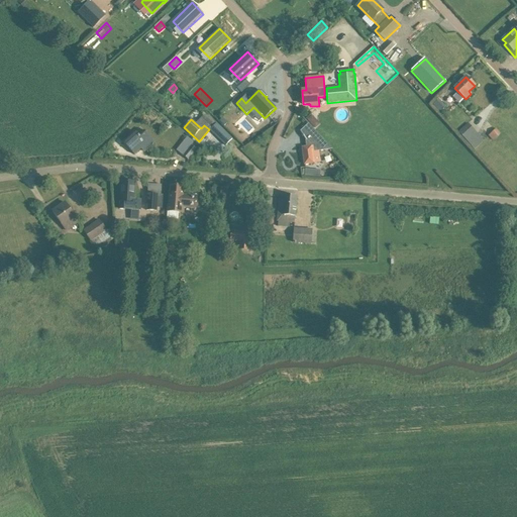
[(210,129),(211,129),(226,145),(232,139),(216,123),(210,129)]
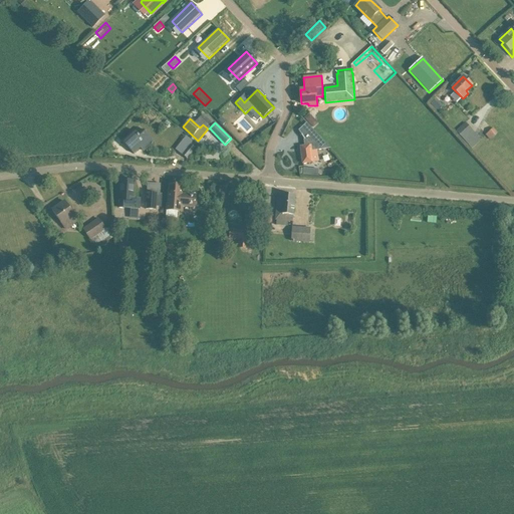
[(471,150),(481,141),(466,122),(455,132),(471,150)]
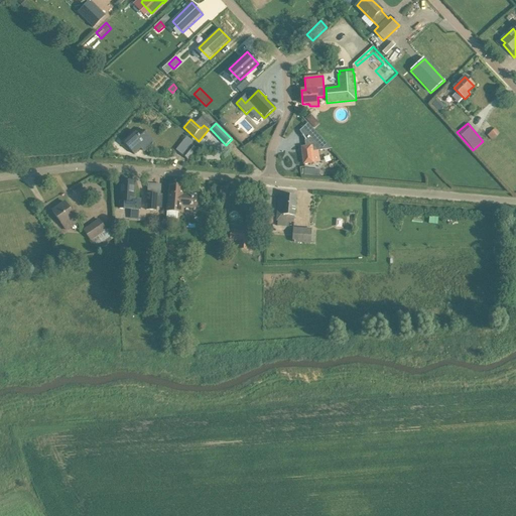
[(491,140),(500,134),(496,128),(487,135),(491,140)]
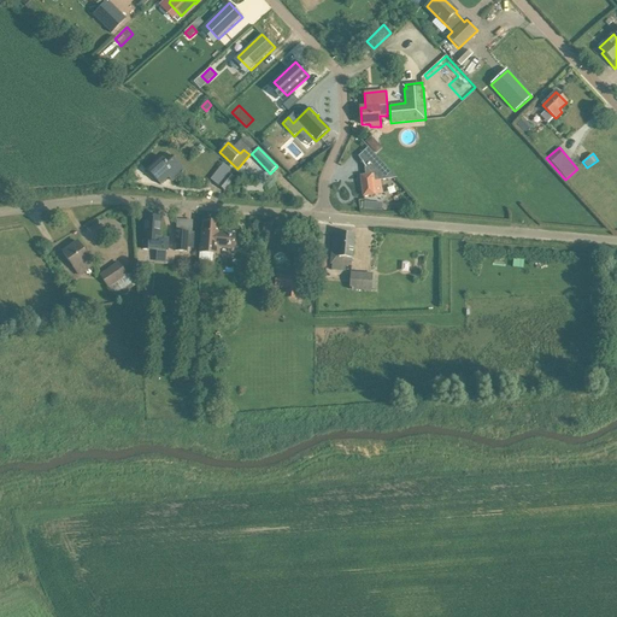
[(164,162),(160,157),(147,170),(160,184),(169,176),(172,180),(172,181),(184,170),(171,154),(164,162)]
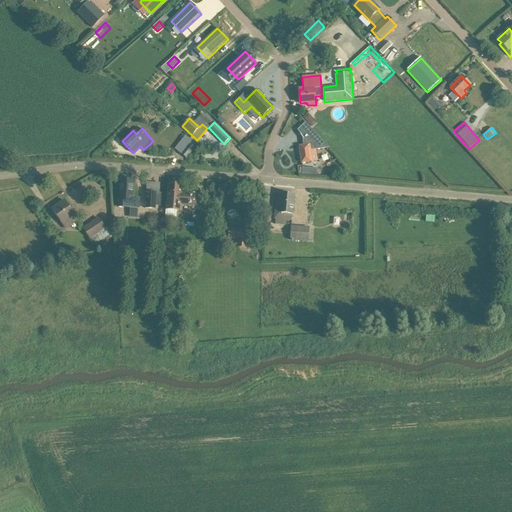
[(302,132),(303,146),(299,146),(302,163),(317,160),(315,149),(321,149),(320,136),(311,137),(310,131),(302,132)]
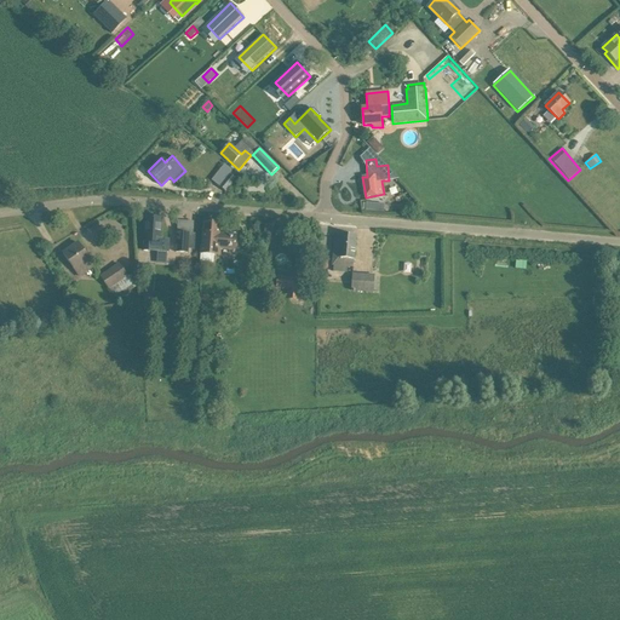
[(537,171),(544,165),(539,159),(532,166),(537,171)]
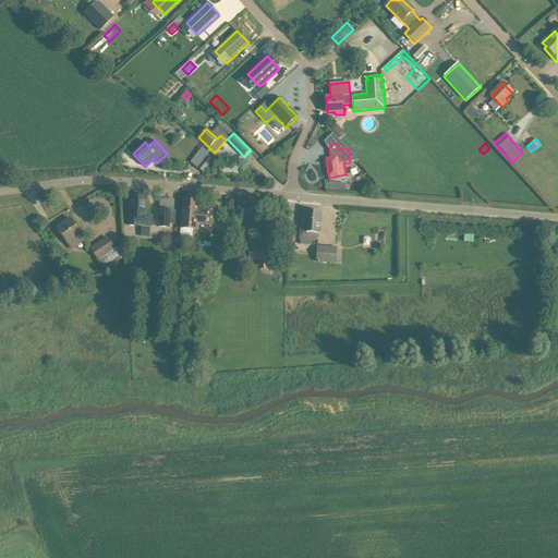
[(208,154),(201,162),(197,168),(203,172),(215,159),(208,154)]
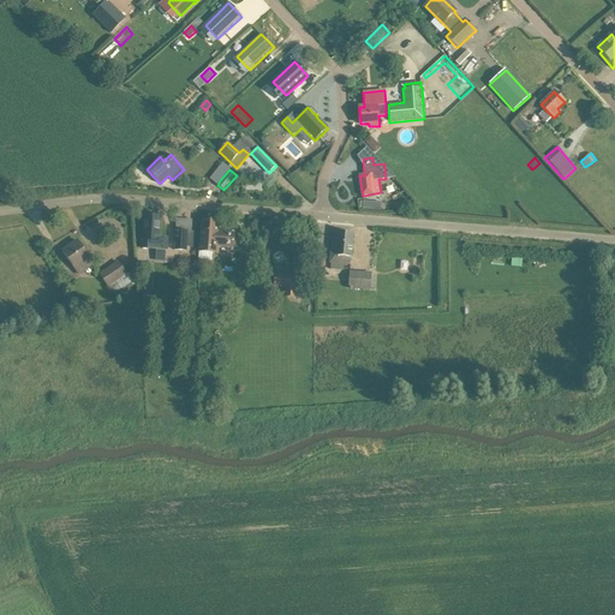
[(143,249),(167,250),(167,242),(160,240),(161,218),(144,216),(143,249)]
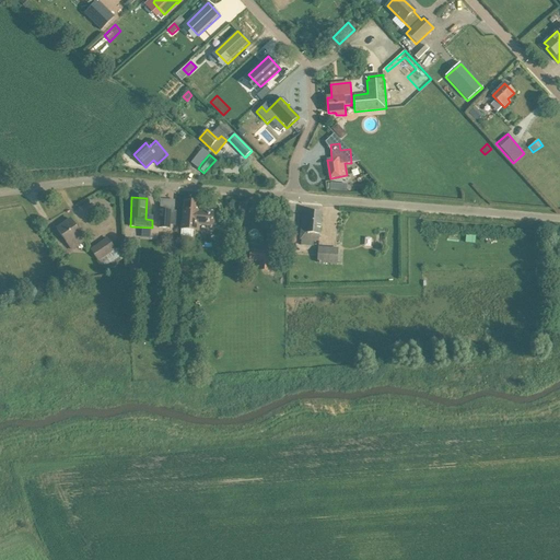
[(182,232),(181,237),(191,237),(193,231),(199,231),(199,225),(212,226),(213,211),(198,210),(199,202),(184,201),(182,232)]
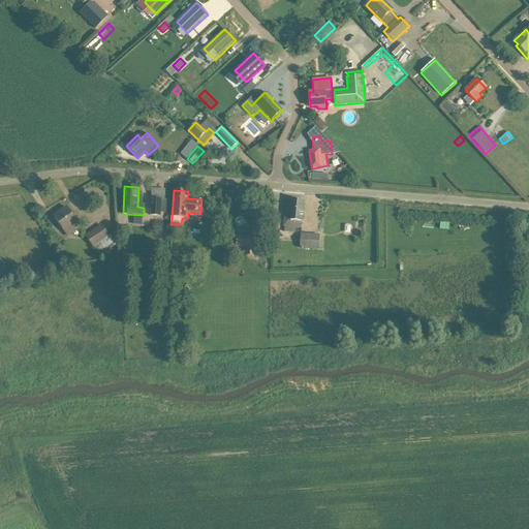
[(150,215),(160,216),(161,199),(151,198),(150,215)]
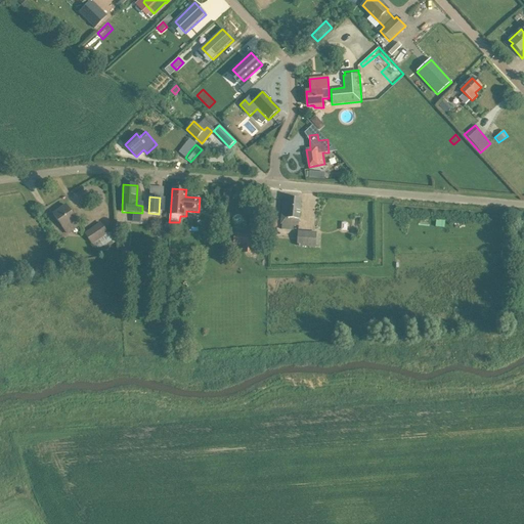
[(282,198),(280,224),(281,224),(281,229),(293,230),(294,225),(299,225),(301,200),(282,198)]
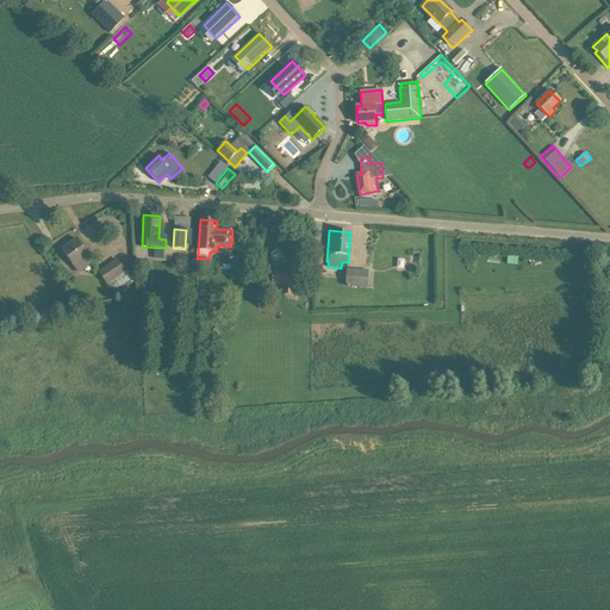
[(62,249),(66,254),(79,272),(93,262),(76,238),(62,249)]
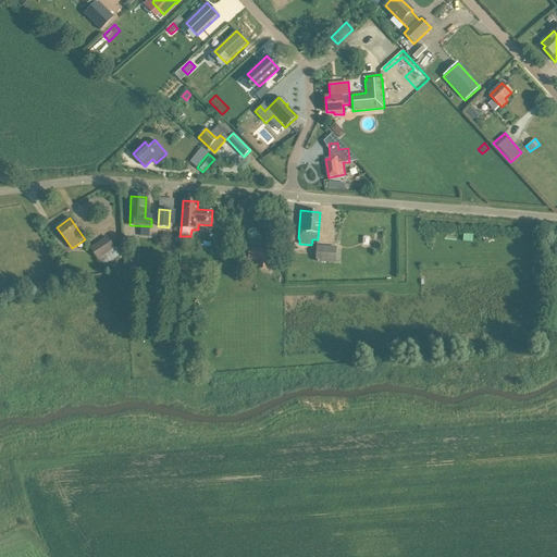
[(90,248),(98,260),(104,270),(123,258),(120,248),(114,248),(107,237),(90,248)]
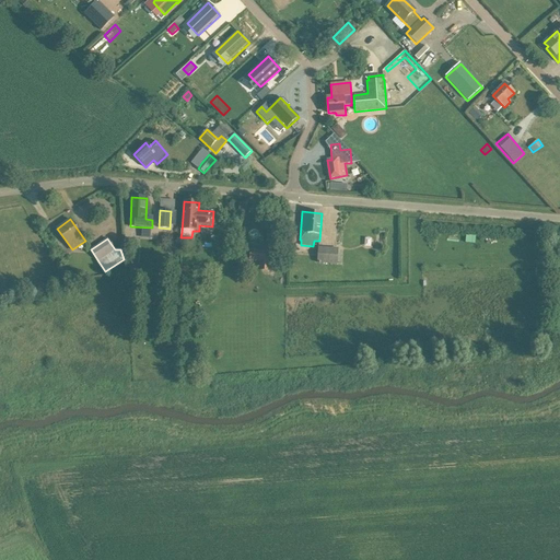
[(251,247),(249,261),(258,263),(258,270),(270,271),(273,249),(251,247)]
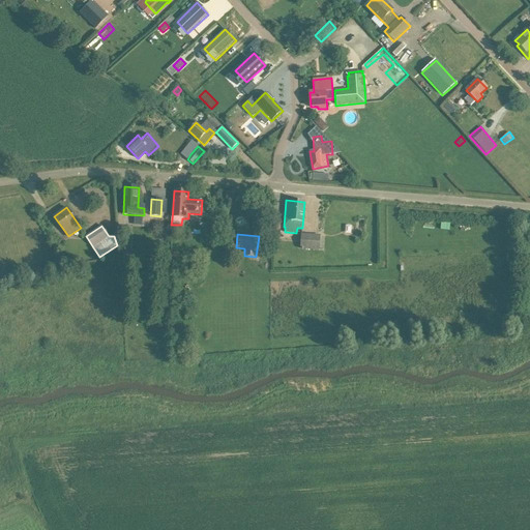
[(319,249),(320,235),(301,234),(301,248),(319,249)]
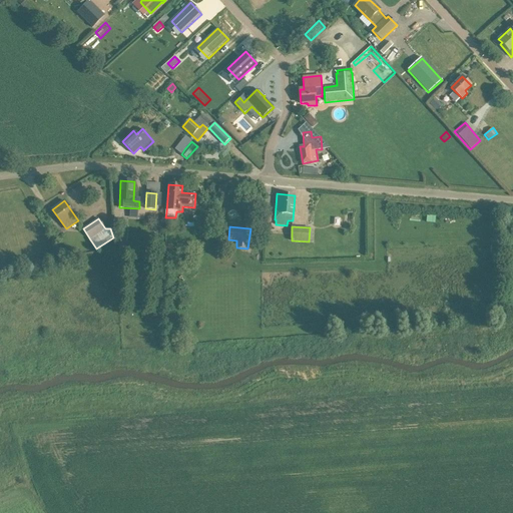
[(171,258),(172,244),(164,243),(164,257),(171,258)]
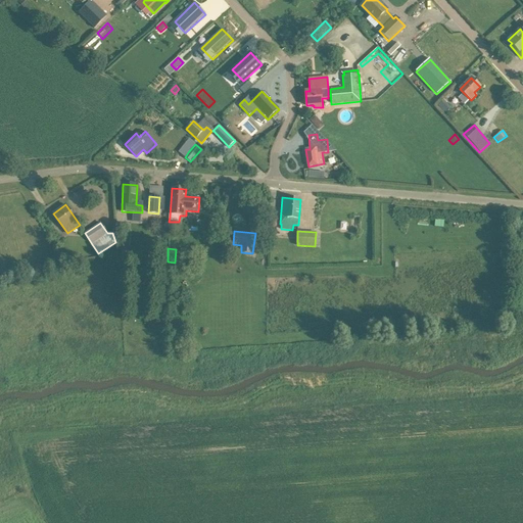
[(74,253),(64,250),(62,257),(72,259),(74,253)]
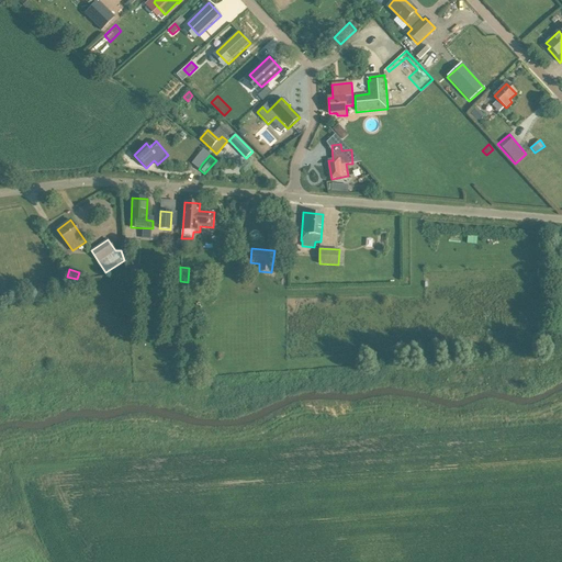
[(49,291),(63,289),(60,279),(47,281),(49,291)]
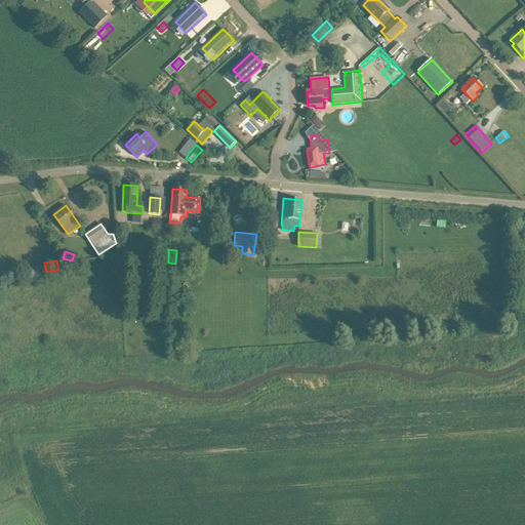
[(133,299),(137,295),(133,291),(129,296),(133,299)]
